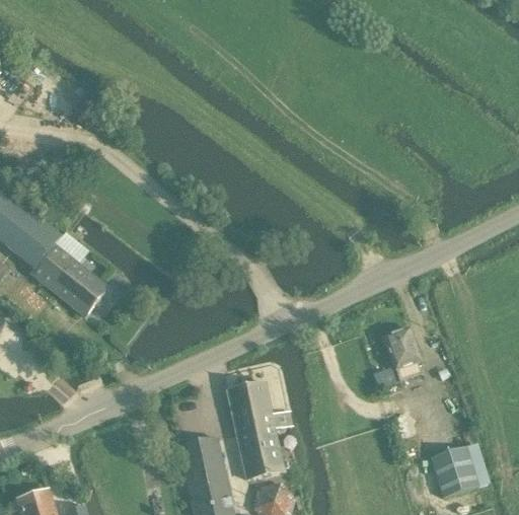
[(0,182),(0,238),(35,267),(31,272),(85,314),(95,302),(108,285),(79,263),(89,249),(66,231),(64,233),(0,182)]
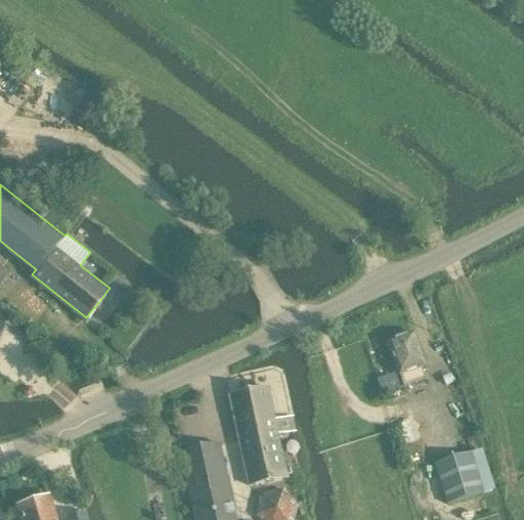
[(0,283),(10,270),(0,261),(0,283)]
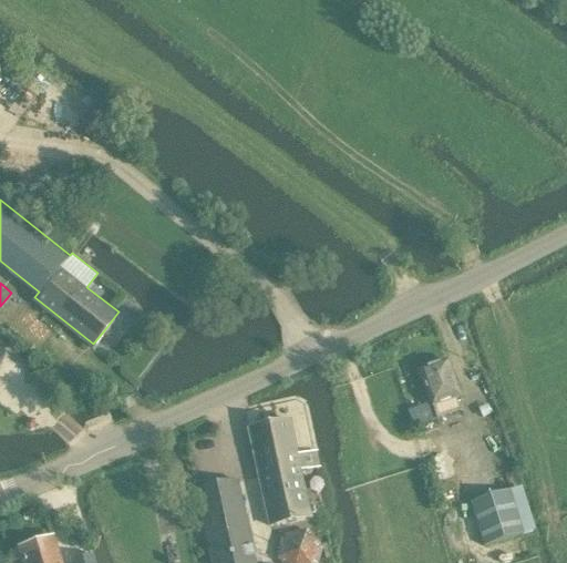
[(461,395),(450,358),(422,367),(434,403),(461,395)]
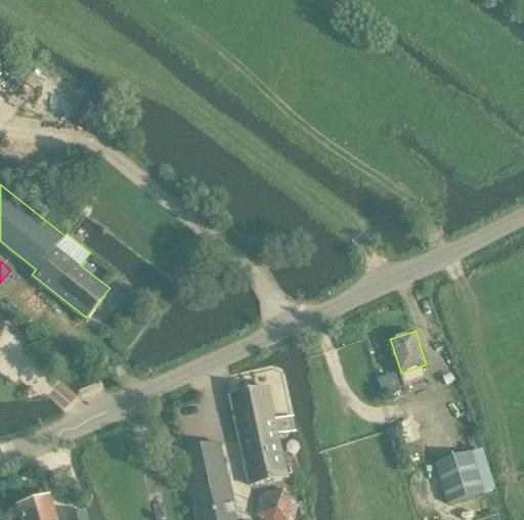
[(230,393),(250,483),(288,475),(278,432),(295,429),(291,414),(275,417),(268,385),(243,391),(230,393)]
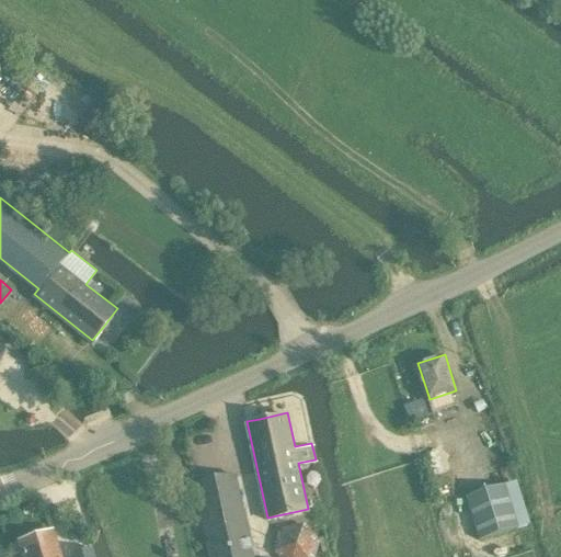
[(212,556),(254,556),(237,473),(195,481),(212,556)]
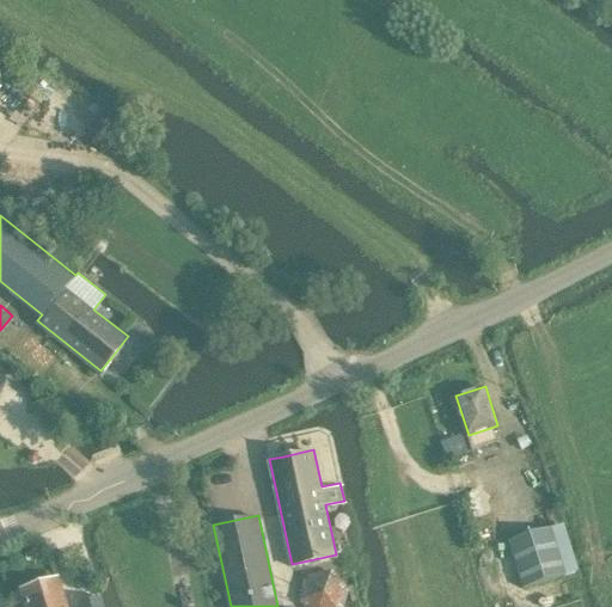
[(550,525),(509,538),(524,586),(564,572),(550,525)]
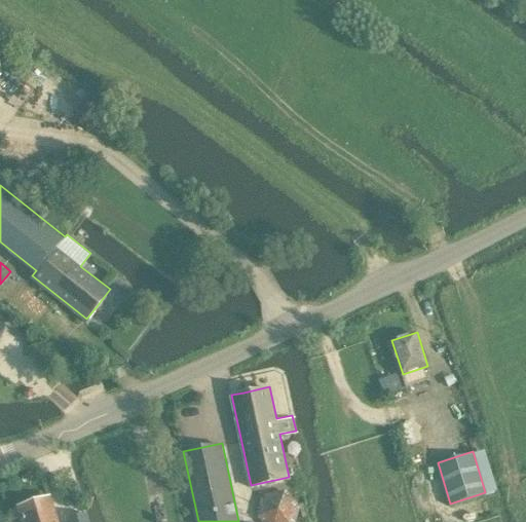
[(285,488),(263,492),(257,515),(263,521),(294,521),(299,505),(285,488)]
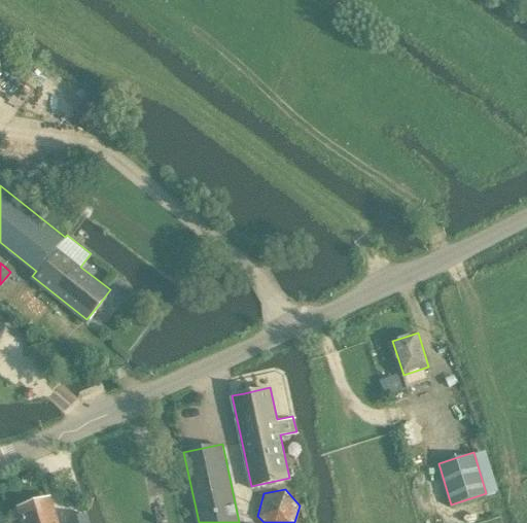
[(24,522),(58,522),(50,498),(20,507),(24,522)]
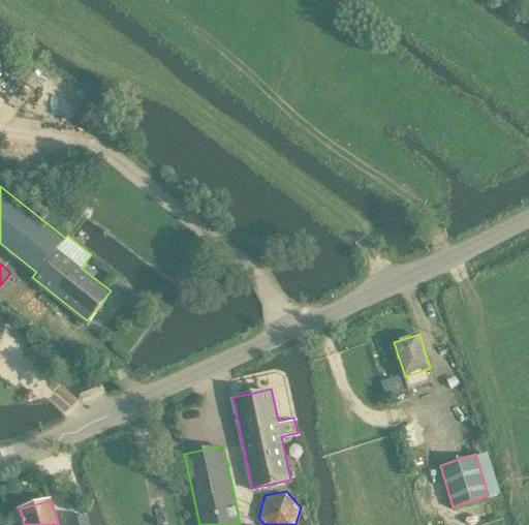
[(88,514),(66,521),(67,524),(91,524),(88,517),(88,514)]
